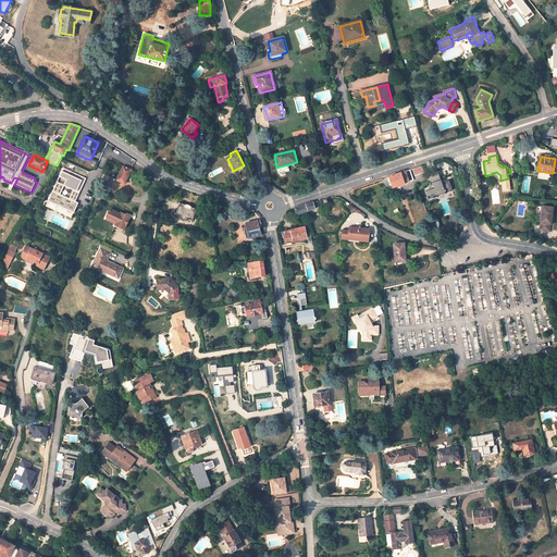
[(123,165),(118,180),(124,183),(132,169),(123,165)]
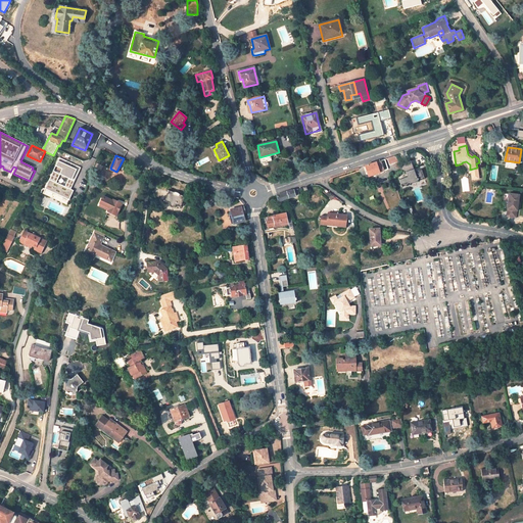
[(389,164),(398,161),(395,155),(388,158),(389,164)]
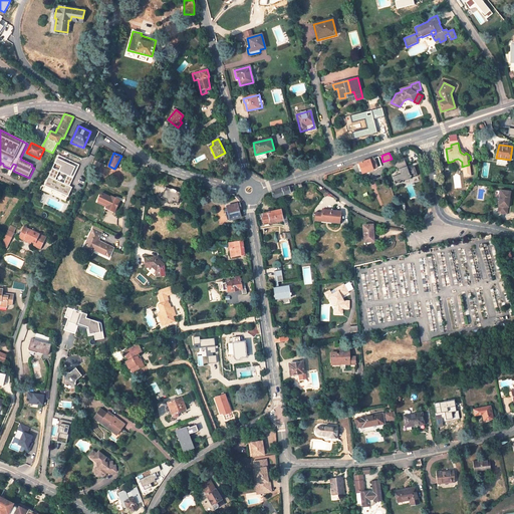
[(77,165),(58,156),(52,169),(59,173),(56,181),(49,177),(42,191),(66,202),(73,188),(69,187),(67,186),(77,165)]
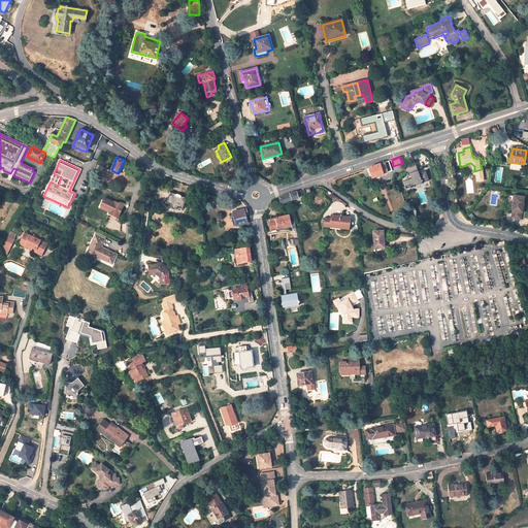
[(372,178),(384,174),(384,173),(392,170),(389,161),(368,167),(372,178)]
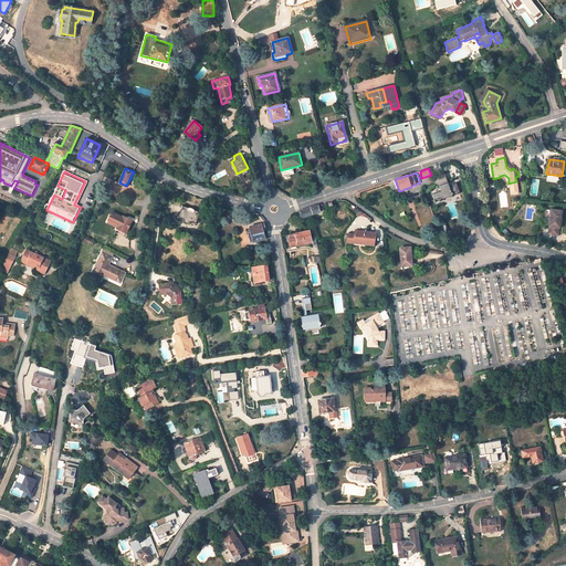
[(444,174),(432,178),(435,184),(439,186),(440,191),(431,194),(435,201),(459,194),(456,184),(451,185),(451,187),(449,187),(449,186),(444,174)]
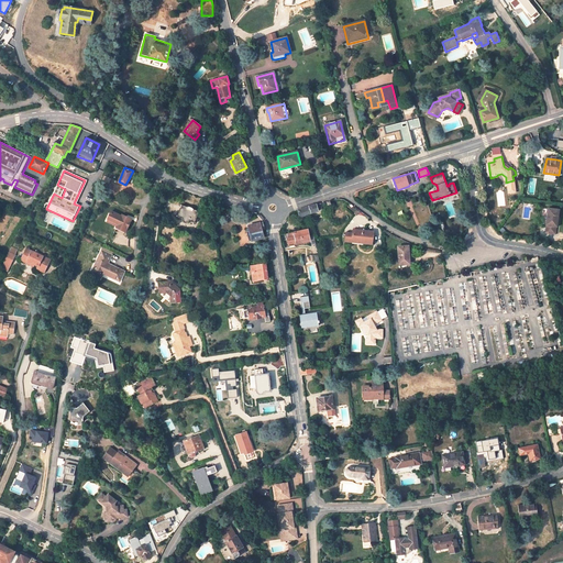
[(87,181),(85,180),(74,203),(76,205),(87,181)]
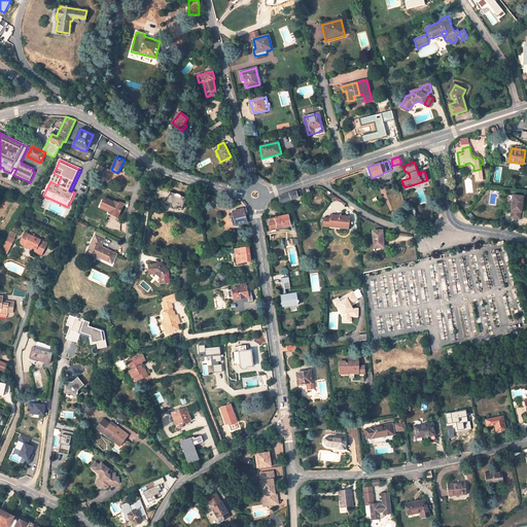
[(481,169),(477,170),(479,182),(486,181),(483,169),(481,169)]
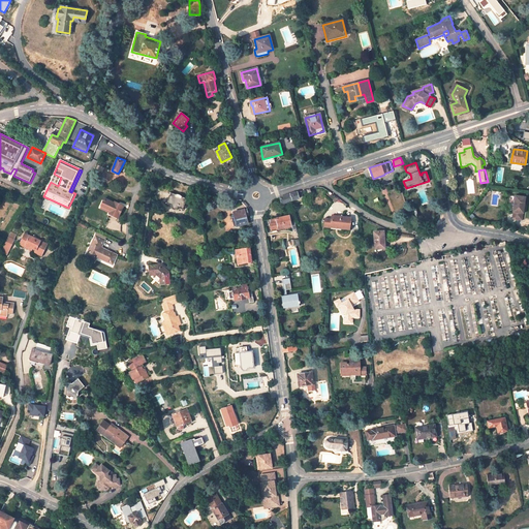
[(280,197),(282,204),(290,201),(300,198),(300,197),(304,196),(303,191),(280,197)]
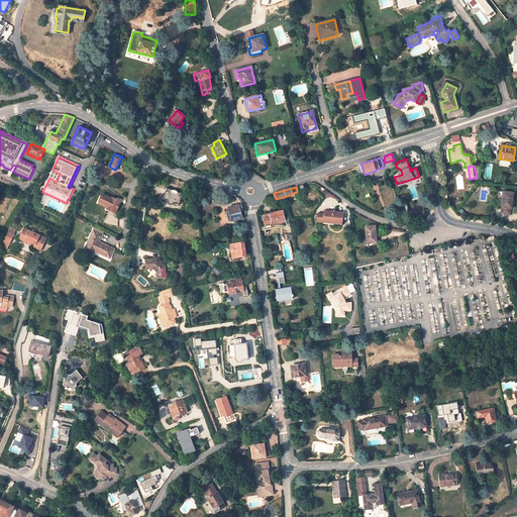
[(174,203),(179,205),(183,194),(178,192),(177,191),(174,190),(172,190),(167,188),(163,199),(168,201),(169,204),(171,205),(173,203),(174,203)]
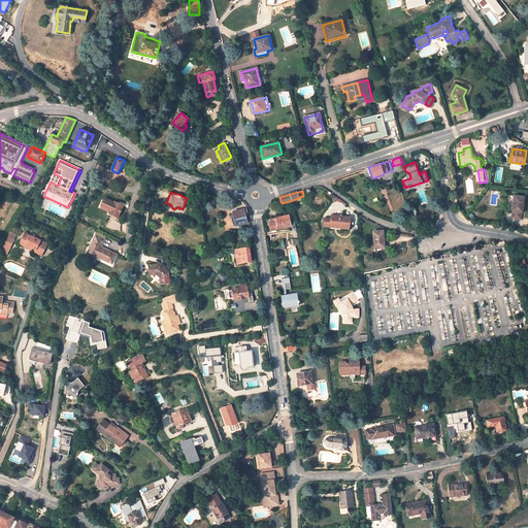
[(525,198),(516,197),(514,212),(513,220),(522,221),(523,213),(525,198)]
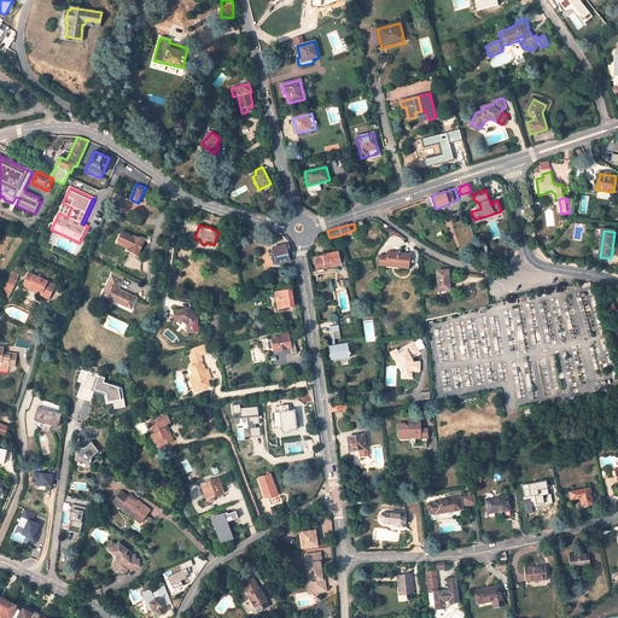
[(134,238),(122,232),(118,240),(129,246),(128,249),(128,250),(138,255),(144,242),(140,239),(139,240),(134,238)]
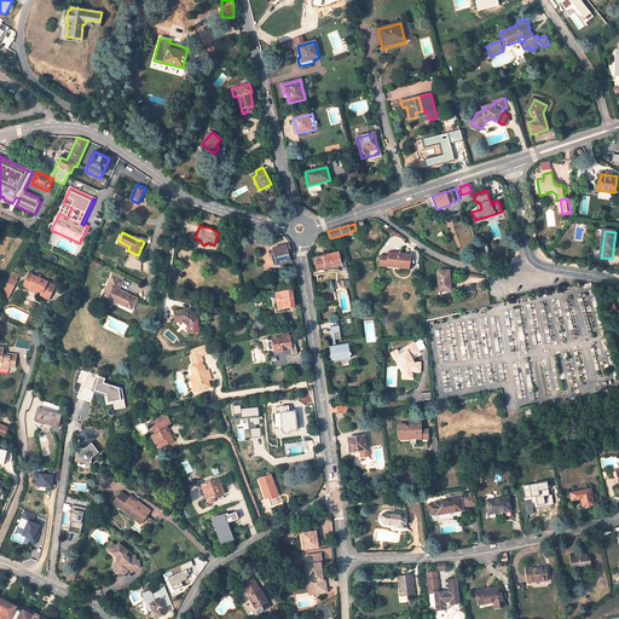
[(485,243),(476,246),(479,256),(487,253),(485,243)]
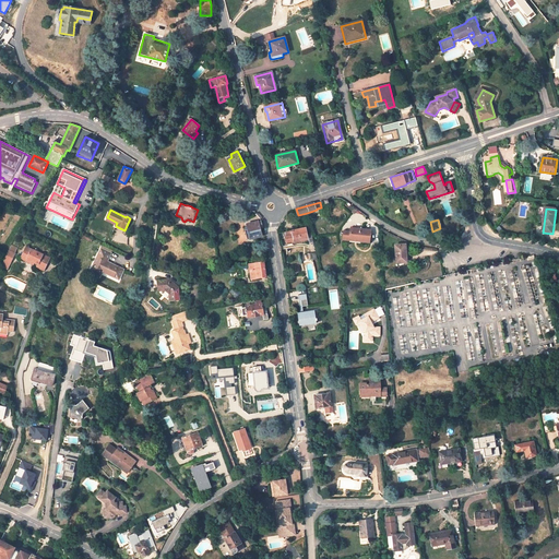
[(248,229),(246,230),(248,239),(262,236),(260,228),(263,227),(261,221),(247,224),(248,229)]
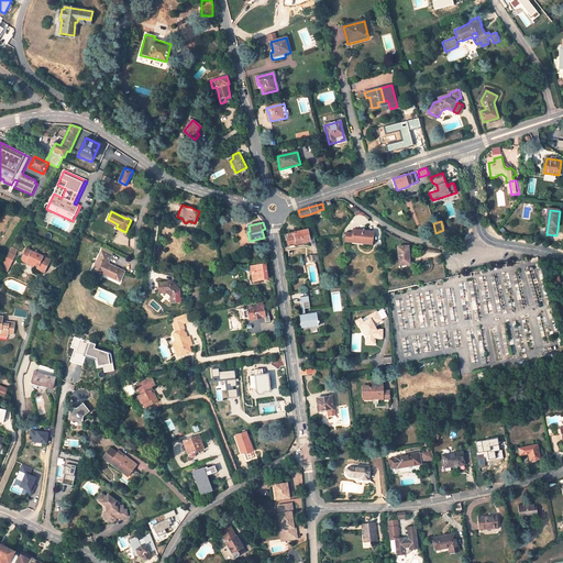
[(302,242),(310,240),(311,245),(317,244),(312,228),(287,234),(289,244),(302,242)]
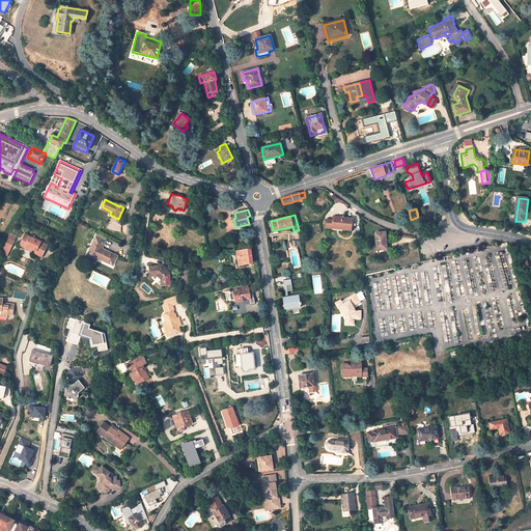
[(353,219),(334,217),(333,220),(328,220),(326,228),(332,229),(333,226),(343,227),(343,228),(352,229),(353,219)]
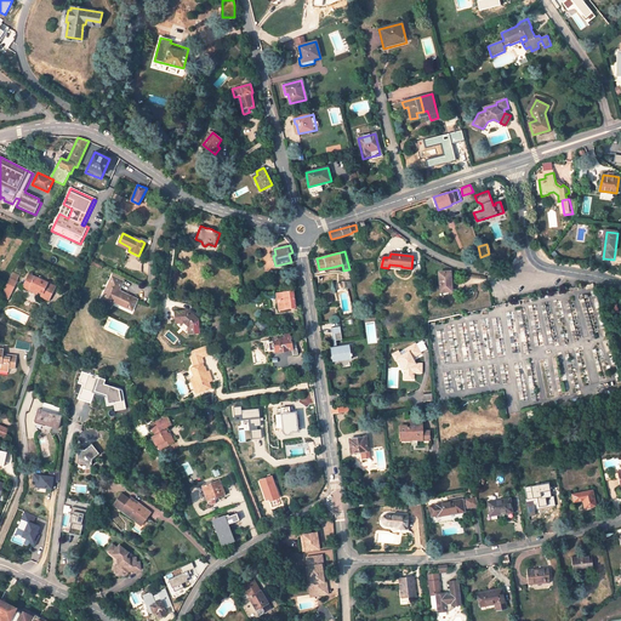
[(132,311),(137,300),(120,290),(124,281),(125,278),(114,272),(113,277),(101,301),(112,307),(114,301),(132,311)]
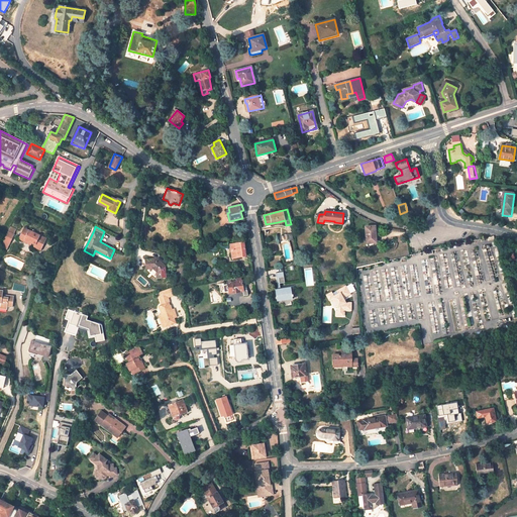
[(376,226),(366,227),(367,243),(377,242),(376,226)]
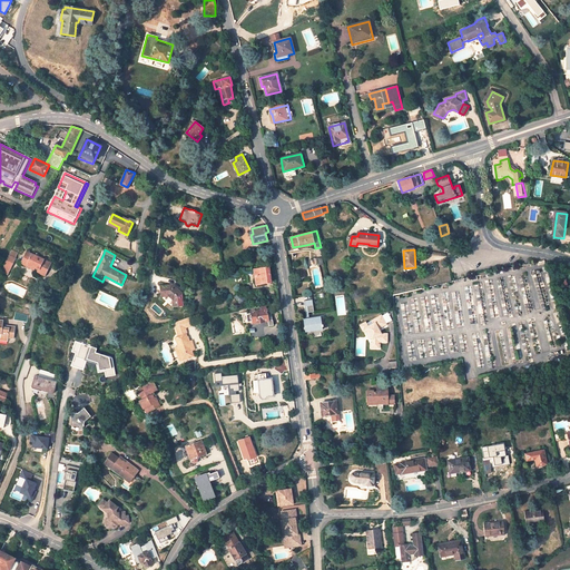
[(38,273),(45,276),(51,264),(27,252),(22,262),(36,268),(39,271),(38,273)]
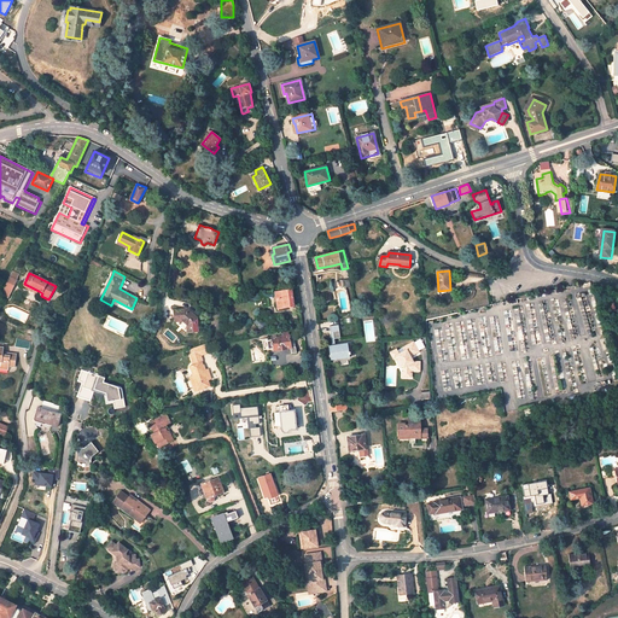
[(5,286),(12,290),(16,281),(10,278),(5,286)]
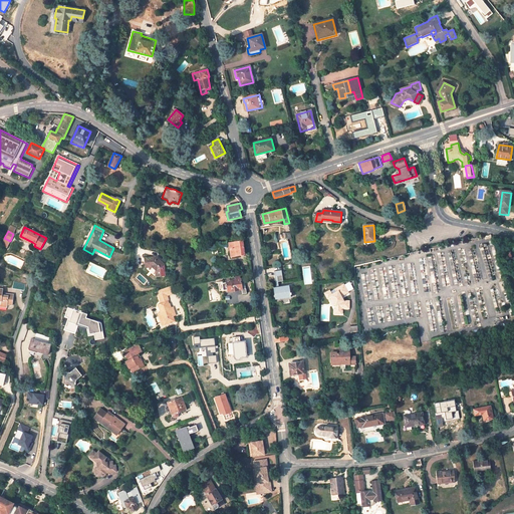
[(245,255),(243,241),(229,243),(231,258),(240,257),(239,256),(245,255)]
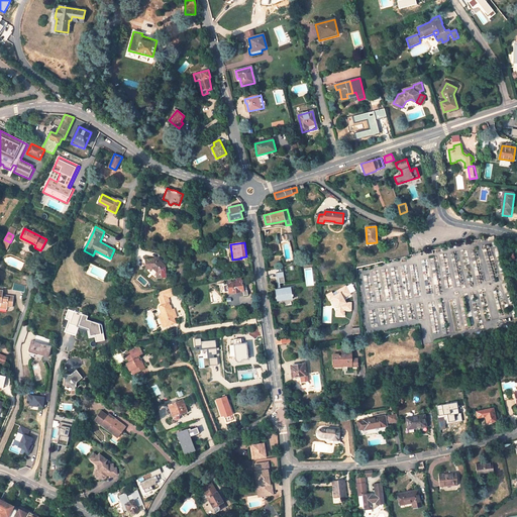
[(387,256),(362,263),(363,266),(388,261),(387,256)]
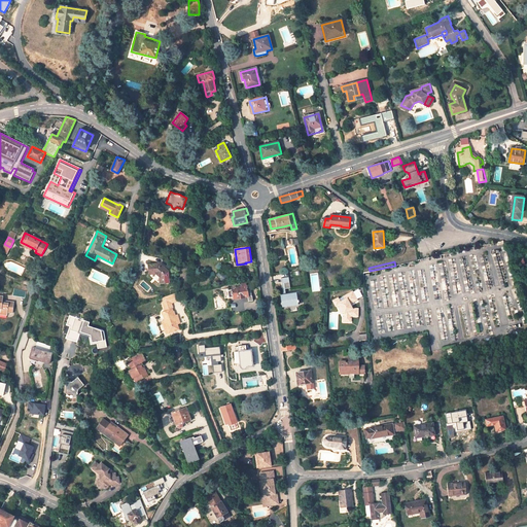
[(160,265),(149,266),(150,273),(156,273),(161,276),(162,282),(169,281),(169,272),(160,265)]
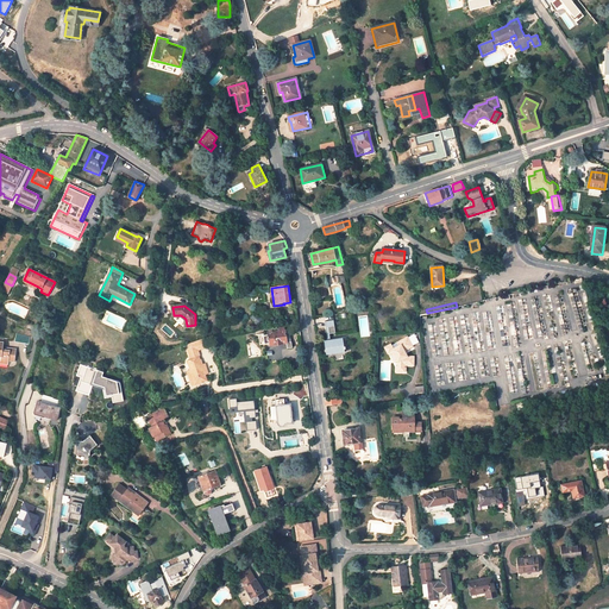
[(324,340),(325,346),(334,345),(333,339),(331,324),(334,322),(333,319),(322,320),(322,325),(321,325),(324,340)]
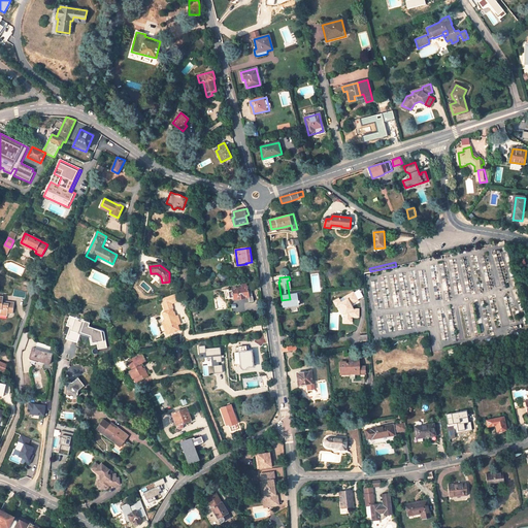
[(250,302),(254,301),(253,296),(252,296),(251,290),(248,290),(248,286),(246,286),(246,284),(241,285),(241,287),(232,289),(233,290),(234,297),(234,299),(249,298),(250,302)]
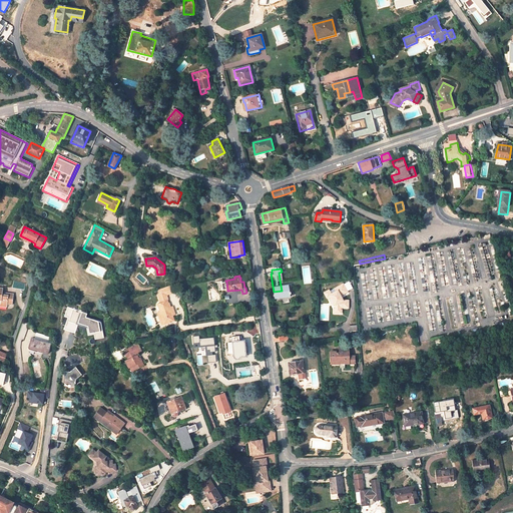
[(337,292),(332,294),(332,295),(330,296),(331,297),(336,305),(336,310),(336,311),(336,314),(342,314),(342,308),(347,308),(347,307),(349,307),(349,301),(344,301),(342,296),(349,292),(344,284),(336,289),(337,292)]
